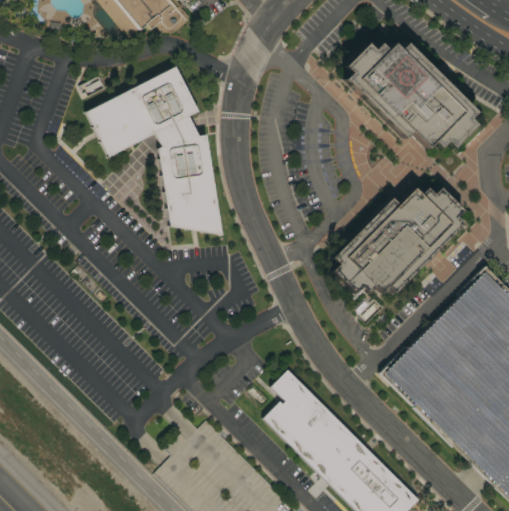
[(175,0),(189,16),(189,20),(174,33),(161,31),(155,24),(149,29),(145,25),(129,38),(97,0),(175,0)]
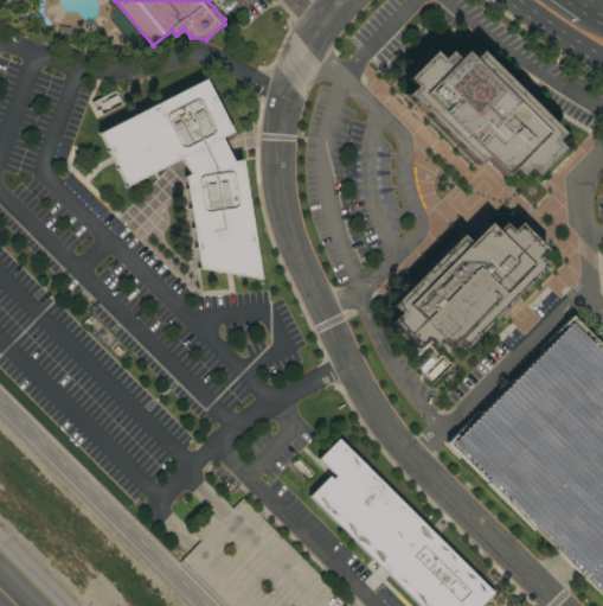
[(480,50),(563,132),(555,140),(563,148),(536,176),(527,167),(520,174),(513,167),(506,174),(486,155),(478,163),(423,108),(408,94),(415,85),(406,78),(434,50),(442,58),(449,50),(457,58),(464,51),(473,58),(480,50)]
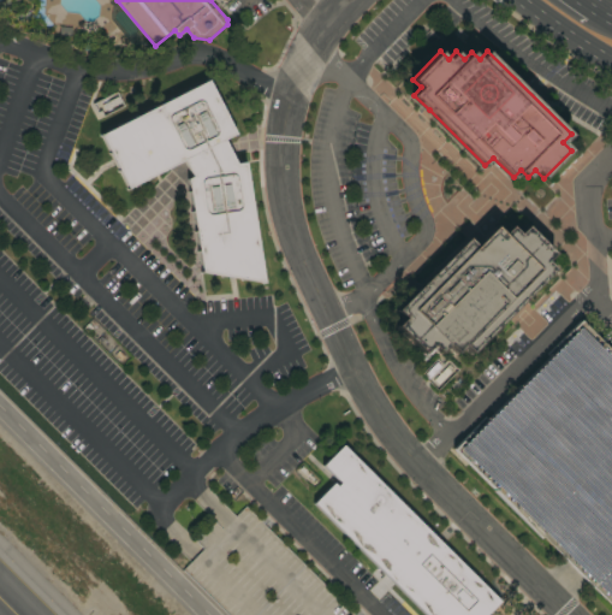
[(211,80),(238,134),(226,140),(239,164),(248,161),(267,282),(205,271),(190,178),(195,176),(186,160),(131,188),(104,135),(211,80)]
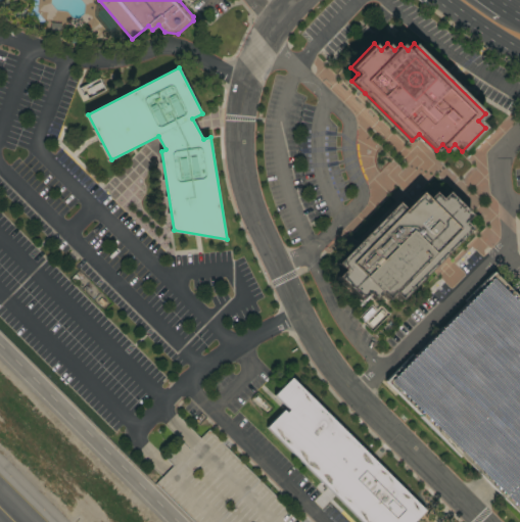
[(398,201),(407,209),(423,192),(429,198),(435,191),(442,198),(448,191),(472,215),(466,221),(472,228),(403,299),(395,292),(389,299),(382,292),(376,299),(369,292),(363,299),(339,276),(345,270),(338,263),(398,201)]
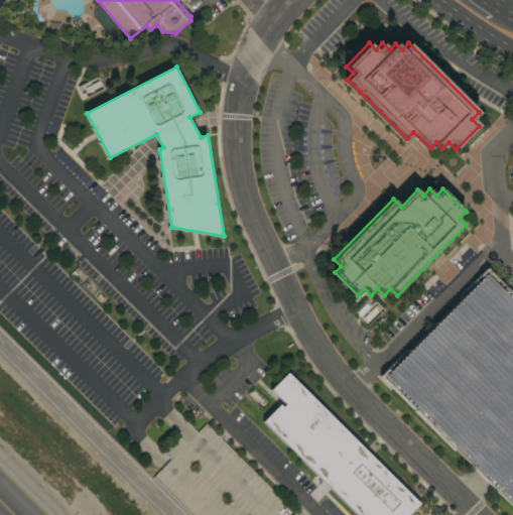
[(512,505),(486,479),(383,376),(411,346),(414,349),(461,300),(459,298),(489,267),(512,291),(512,505)]
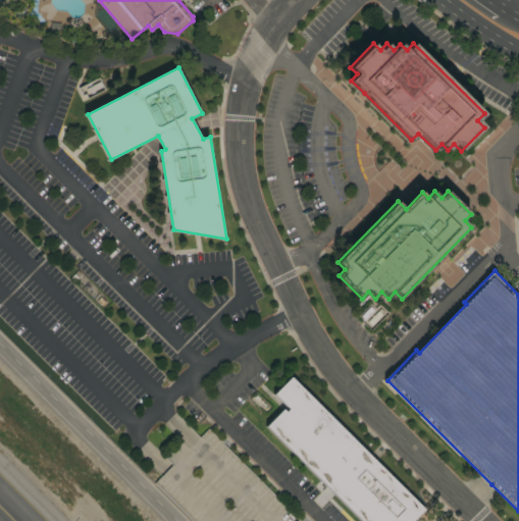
[(359,316),(373,330),(390,315),(376,301),(359,316)]
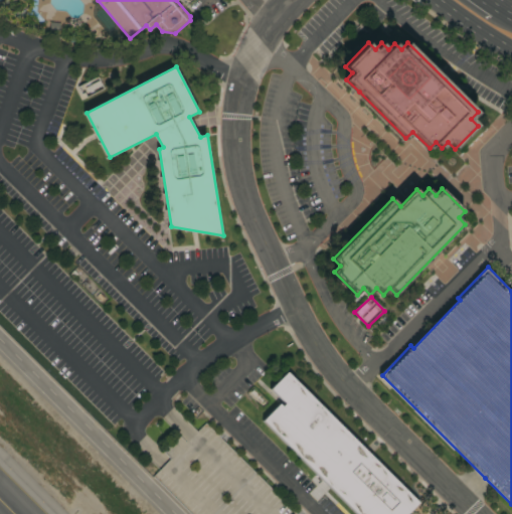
[(420,502),(408,513),(359,513),(265,419),(282,403),(285,405),(288,403),(273,388),(289,371),(420,502)]
